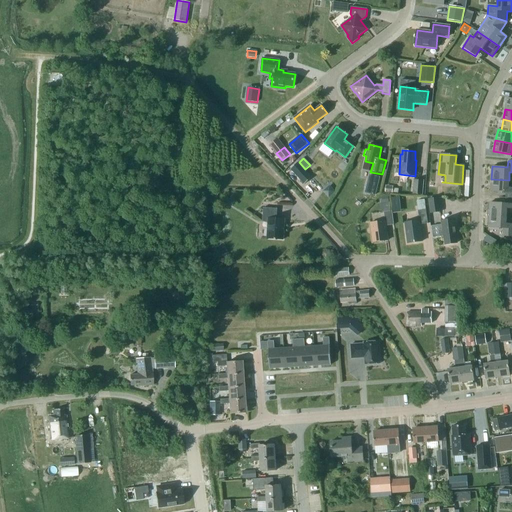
[(305,169),(298,162),(290,169),(304,184),(312,177),(305,169)]
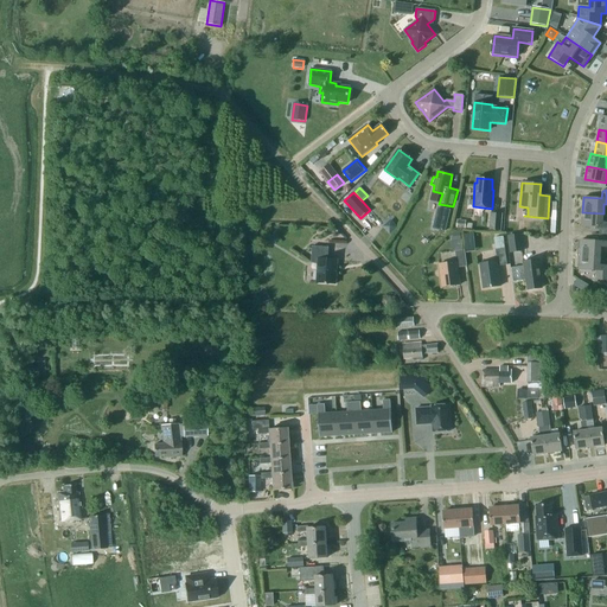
[(433,229),(446,232),(451,211),(438,208),(433,229)]
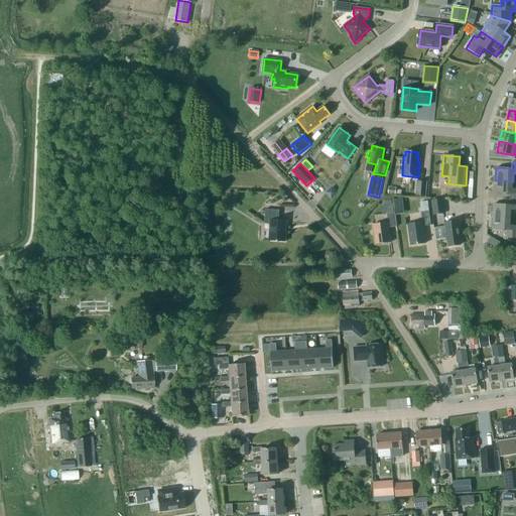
[(511,194),(511,200),(515,200),(515,188),(512,188),(513,181),(495,180),(494,192),(511,194)]
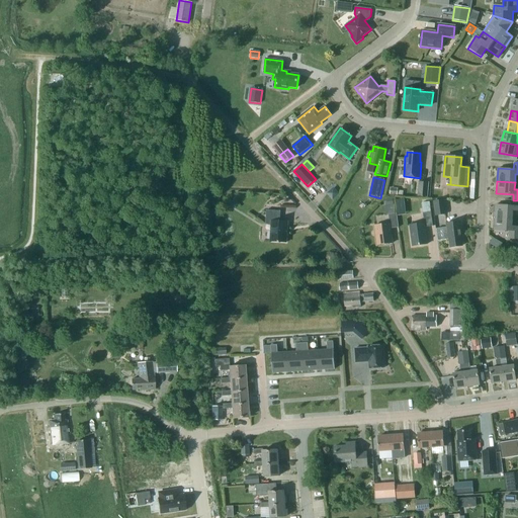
[(428,183),(419,182),(418,196),(427,197),(428,183)]
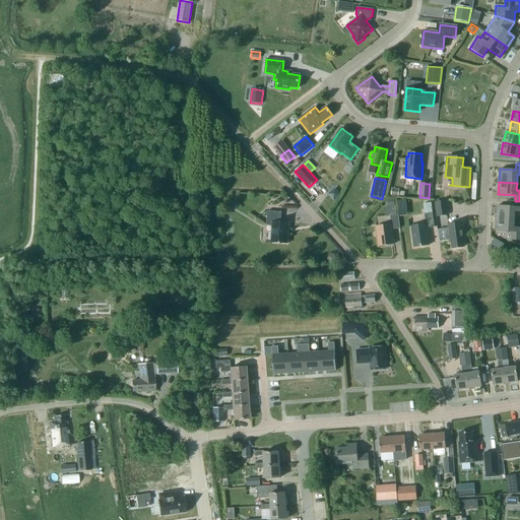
[(448,214),(446,201),(435,202),(437,216),(448,214)]
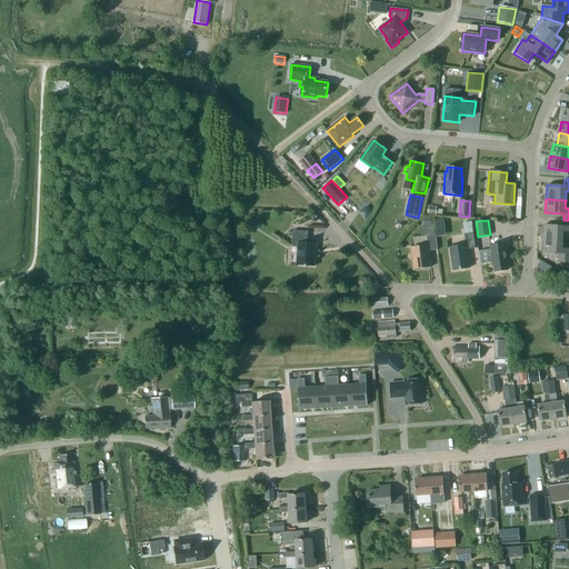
[(545,225),(543,239),(562,240),(563,231),(568,231),(568,220),(563,220),(562,227),(545,225)]
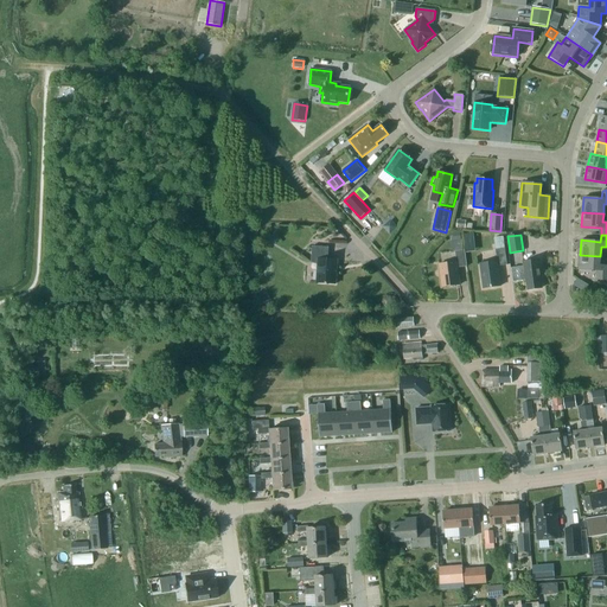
[(317,283),(336,285),(337,260),(327,260),(328,248),(312,247),(311,263),(318,263),(317,283)]
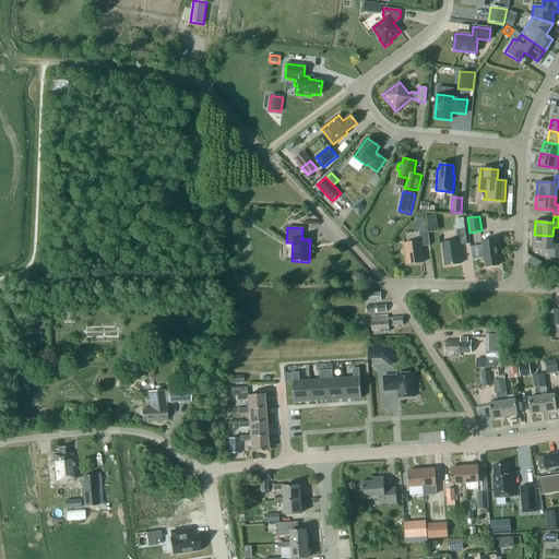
[(467,245),(465,228),(456,229),(458,240),(442,242),(444,265),(461,263),(459,246),(467,245)]
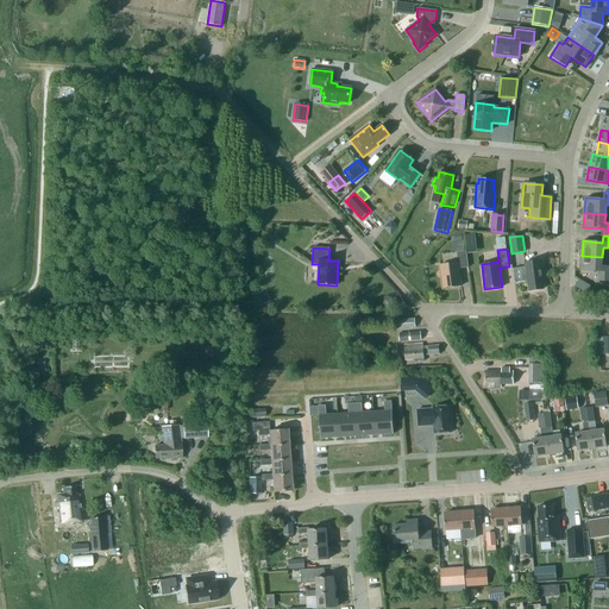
[(440,265),(444,288),(462,286),(459,269),(469,268),(466,251),(457,252),(458,263),(440,265)]
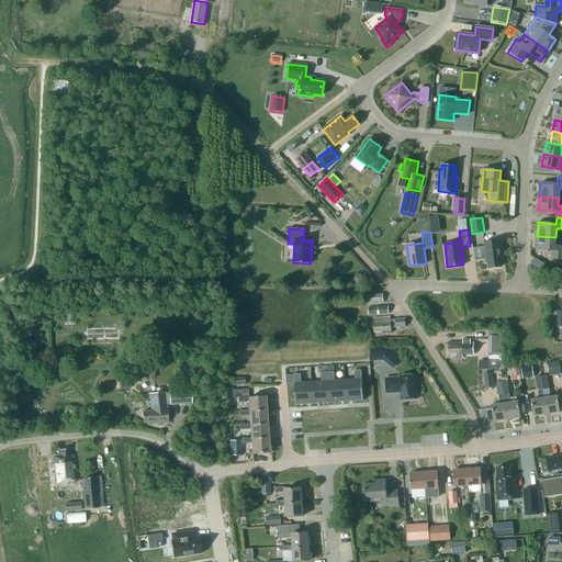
[(555,237),(537,236),(536,249),(552,250),(552,259),(561,259),(561,245),(555,245),(555,237)]
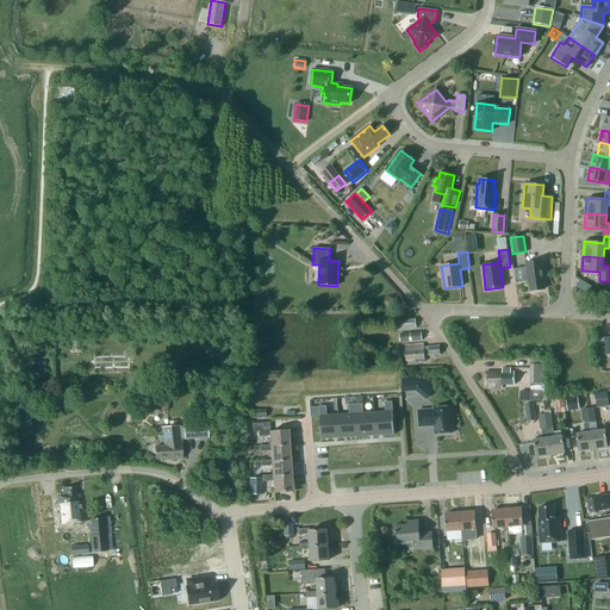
[(514,269),(516,284),(529,281),(530,291),(545,290),(543,280),(545,280),(542,261),(526,263),(526,268),(514,269)]
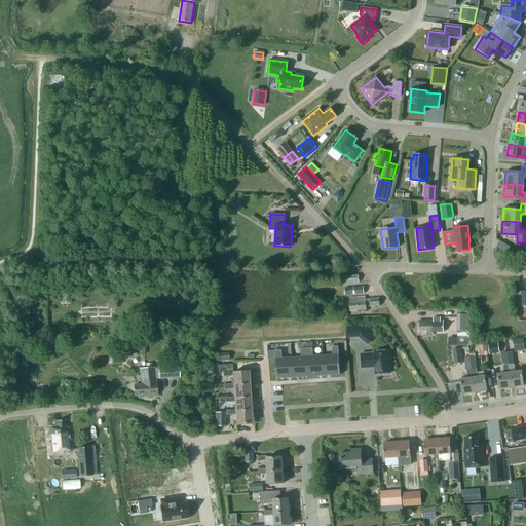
[(230,254),(227,255),(226,253),(220,255),(225,264),(233,260),(230,254)]
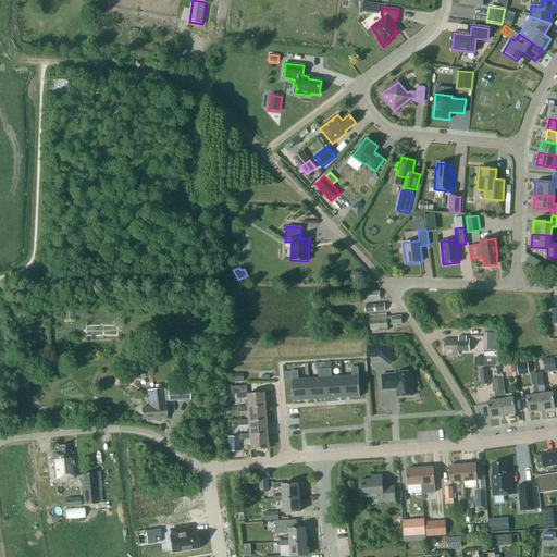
[(385,311),(385,304),(364,305),(366,312),(385,311)]
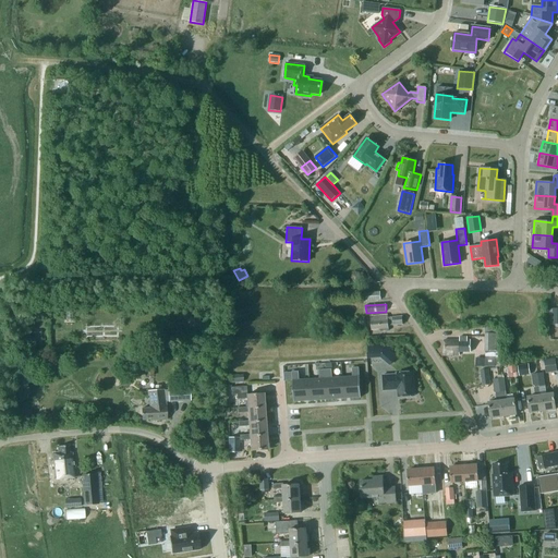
[(388,326),(402,325),(402,317),(387,318),(387,315),(370,316),(371,330),(380,329),(380,331),(389,330),(388,326)]
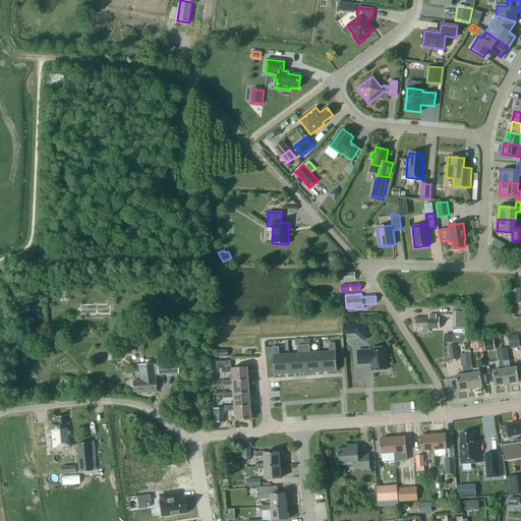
[(453,328),(465,328),(465,311),(453,311),(453,328)]
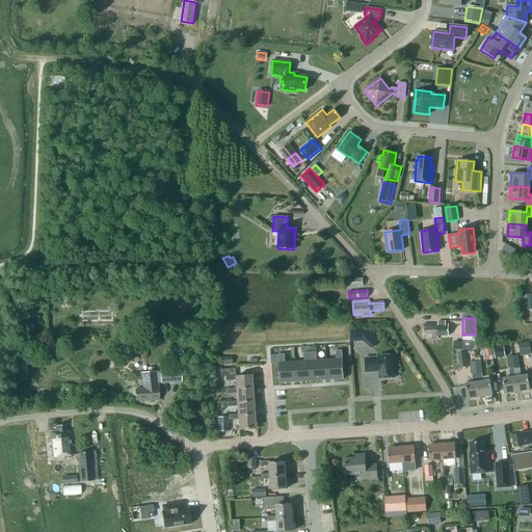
[(449,336),(449,324),(445,324),(445,321),(437,321),(437,324),(423,324),(423,339),(437,339),(437,336),(449,336)]
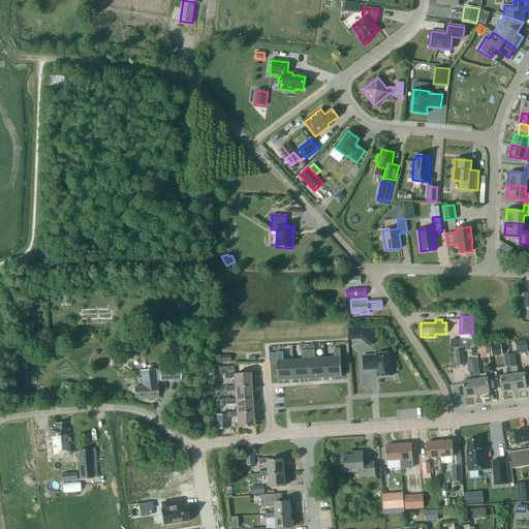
[(365,329),(362,338),(370,345),(376,338),(365,329)]
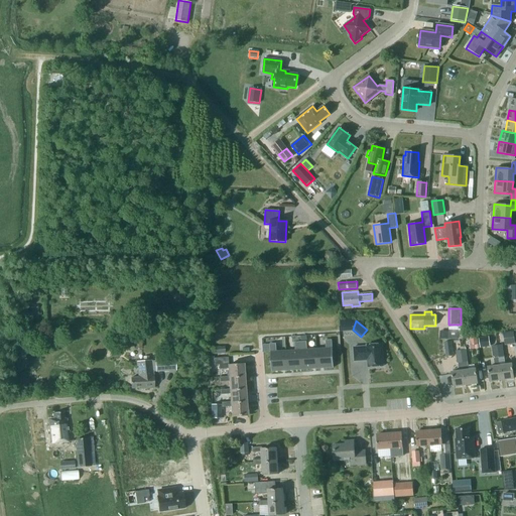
[(503,333),(505,345),(515,344),(513,331),(503,333)]
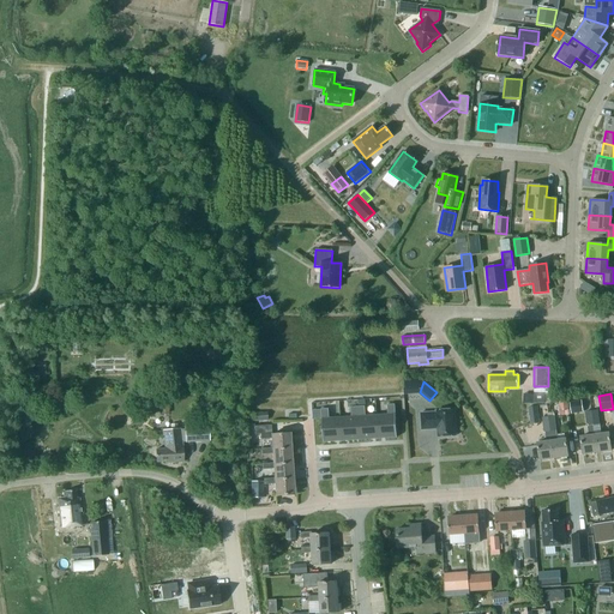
[(559,410),(559,416),(570,415),(569,409),(567,399),(559,401),(559,410)]
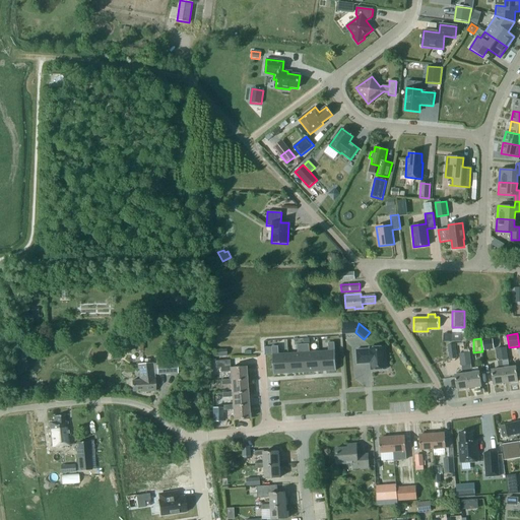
[(336,370),(334,342),(328,342),(328,350),(319,351),(320,372),(336,370)]
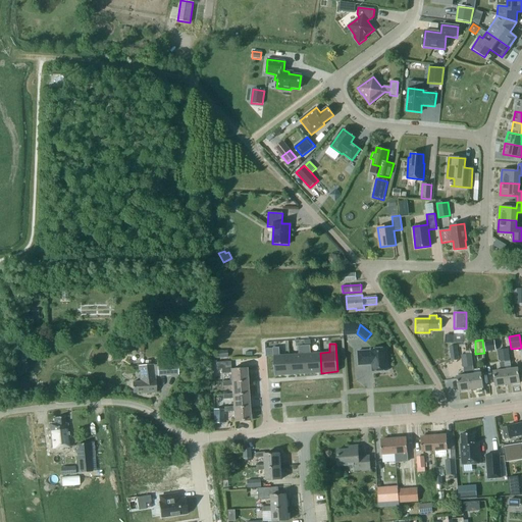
[(299,354),(290,355),(291,375),(306,374),(304,346),(299,346),(299,354)]
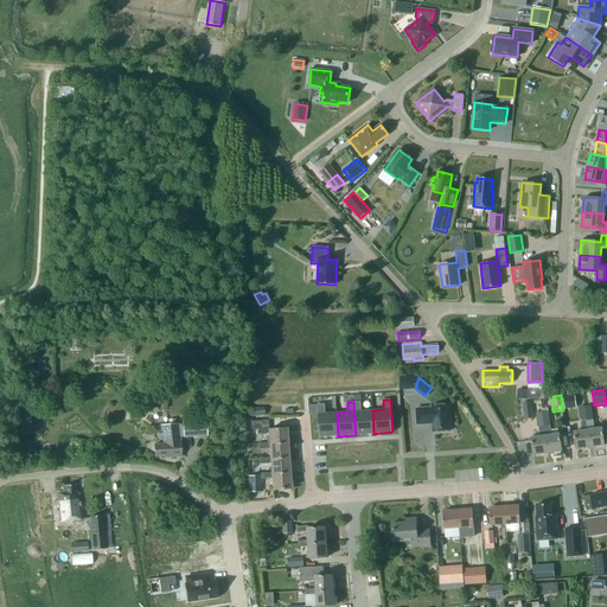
[(362,411),(360,402),(353,402),(356,435),(374,434),(372,410),(362,411)]
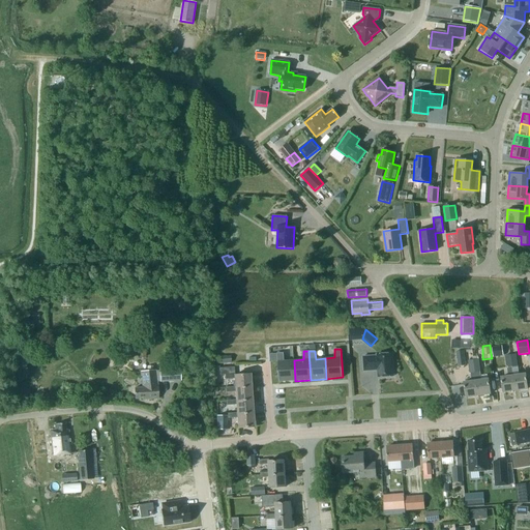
[(455,352),(458,366),(465,365),(463,351),(455,352)]
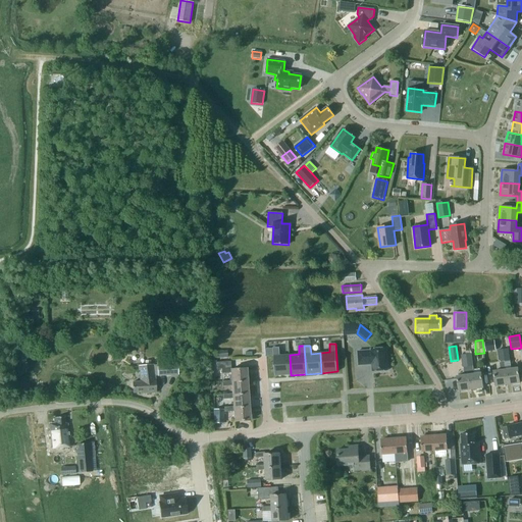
[(274,376),(291,375),(290,355),(279,356),(279,348),(273,348),(274,376)]
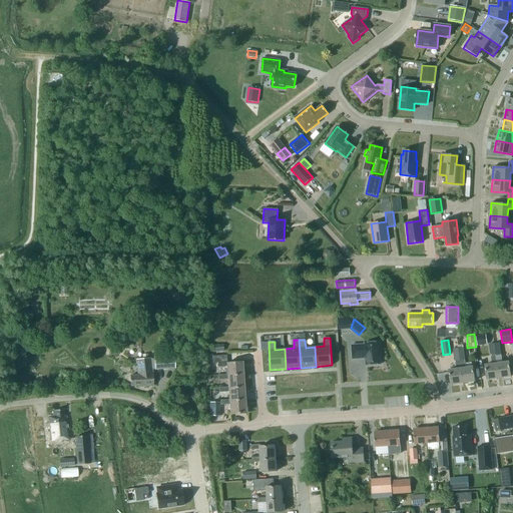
[(380,342),(364,343),(364,345),(351,346),(352,359),(365,358),(366,365),(381,364),(380,342)]
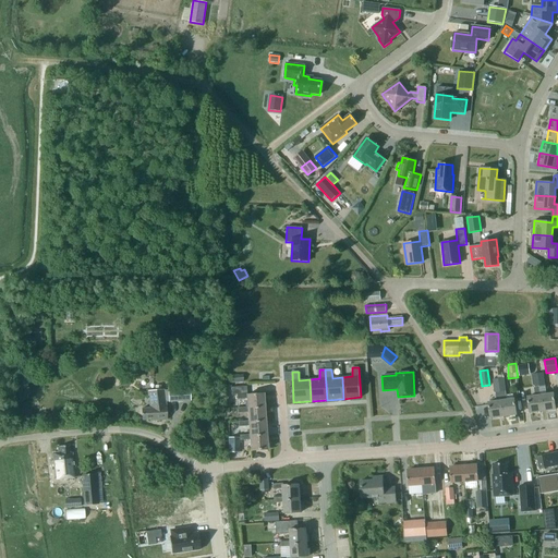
[(546,395),(543,373),(537,374),(543,411),(556,410),(554,393),(546,395)]
